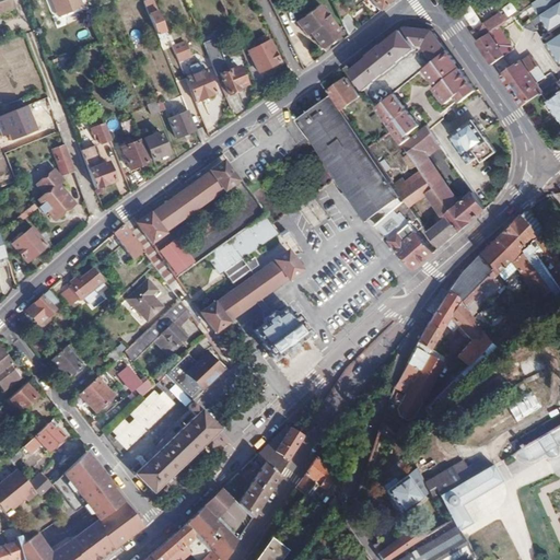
[(77,0),(73,0),(60,6),(63,14),(80,8),(77,0)]
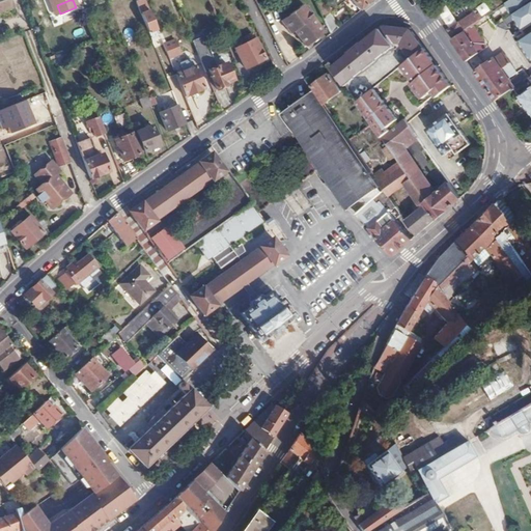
[(314,3),(322,18),(329,12),(330,11),(324,0),(316,0),(316,1),(314,3)]
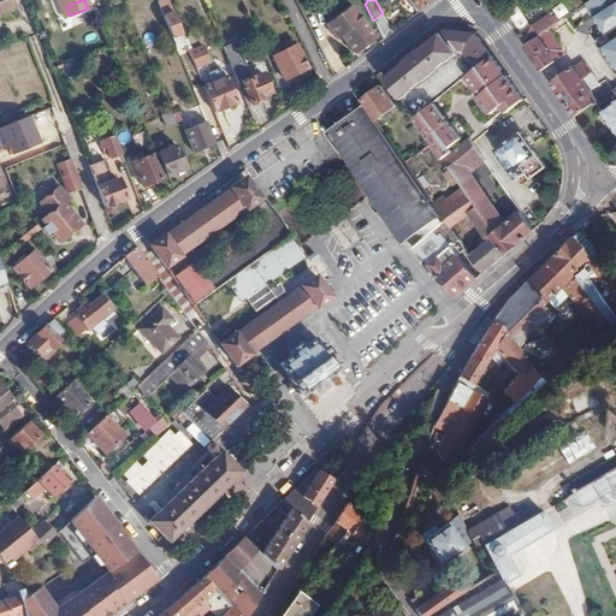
[(408,0),(418,12),(432,0),(408,0)]
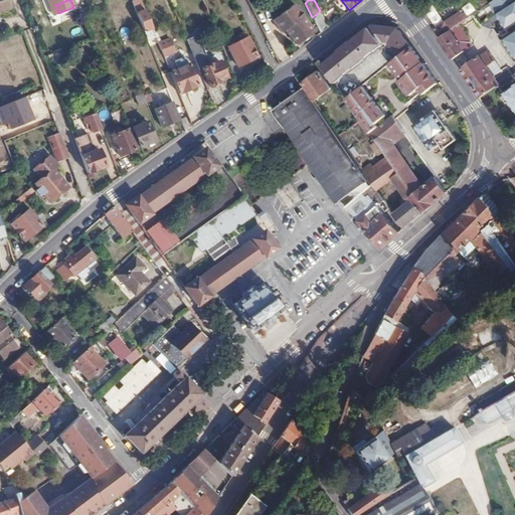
[(293,4),(273,19),(282,31),(285,29),(295,44),(313,30),(293,4)]
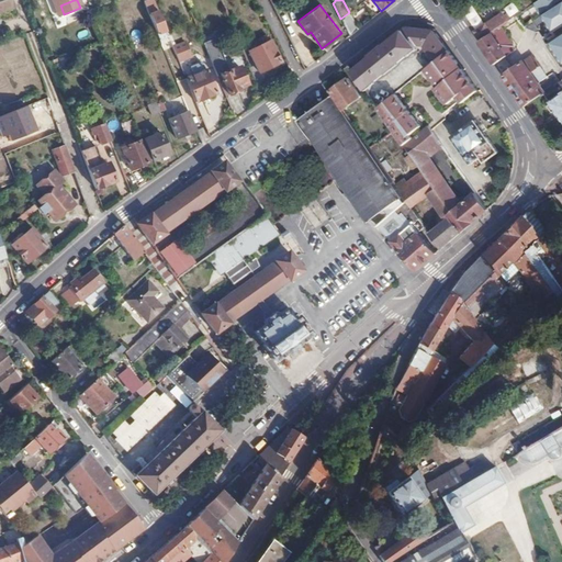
[(481,10),(486,20),(494,15),(487,6),(481,10)]
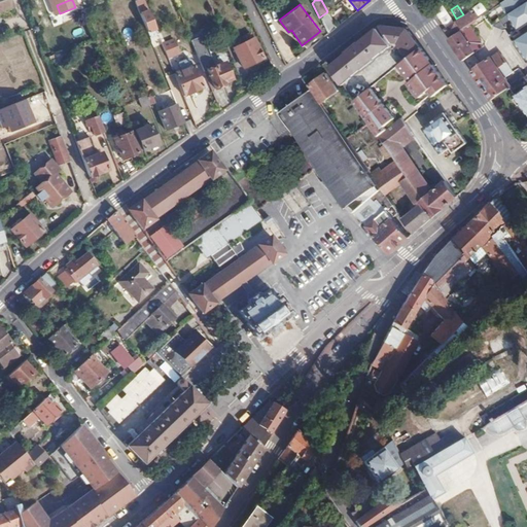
[(147,8),(139,12),(148,34),(148,35),(156,32),(147,8)]
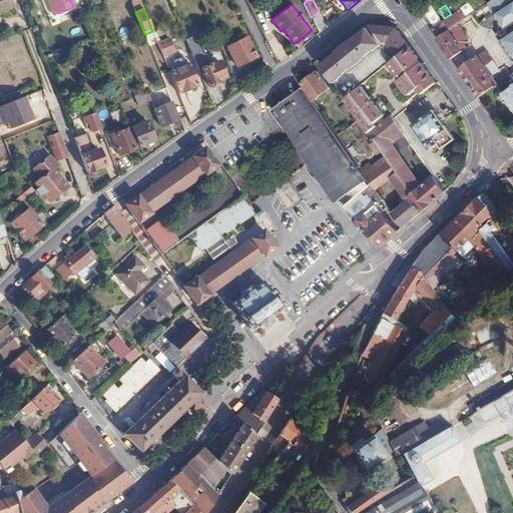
[(427,15),(434,26),(441,21),(434,10),(427,15)]
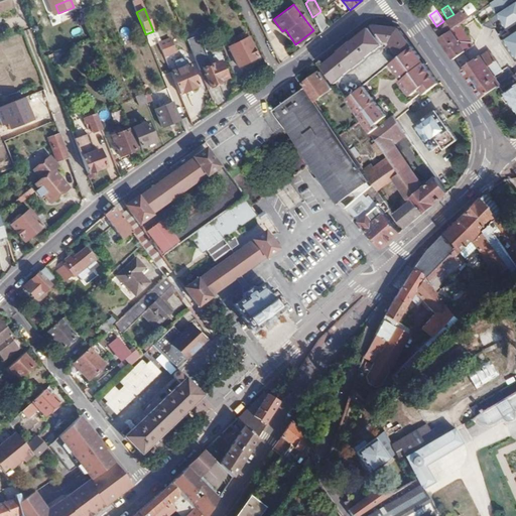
[(458,24),(467,18),(462,10),(435,28),(440,35),(452,28),(458,24)]
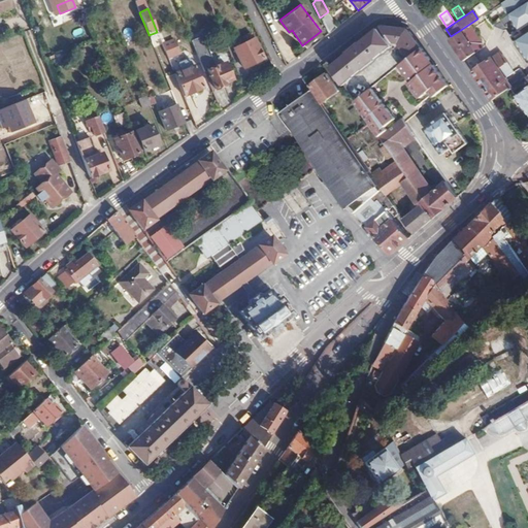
[(320,18),(328,34),(336,27),(327,12),(320,18)]
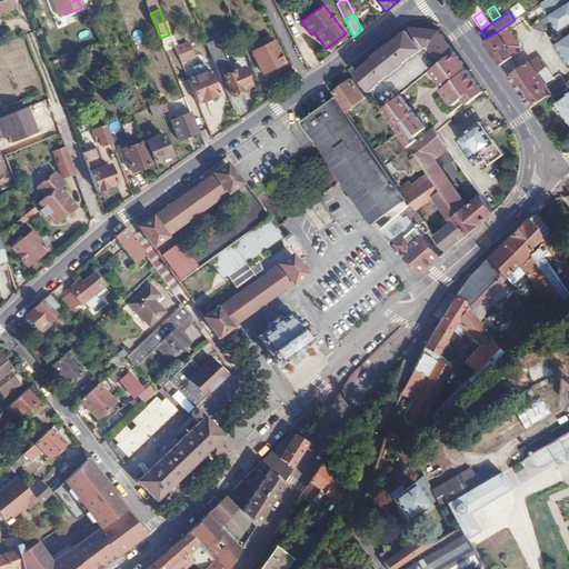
[(568,15),(551,27),(566,50),(568,48),(568,15)]
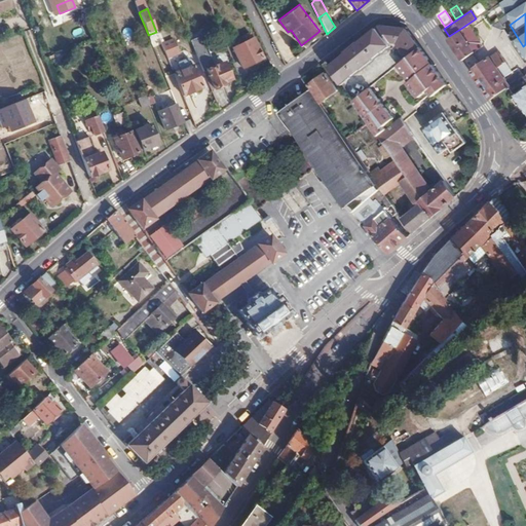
[(506,25),(499,14),(484,24),(491,35),(506,25)]
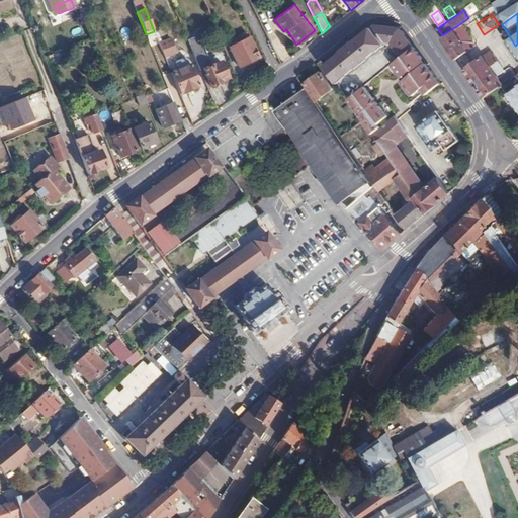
[(221,80),(228,78),(213,50),(204,54),(192,23),(181,28),(196,65),(206,88),(222,82),(221,80)]
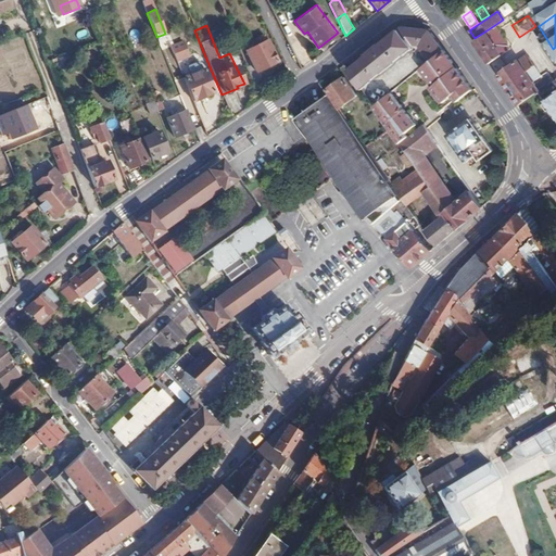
[(487,30),(497,47),(503,42),(493,26),(487,30)]
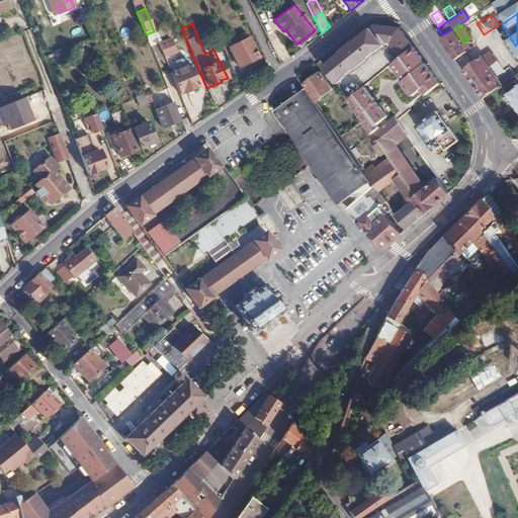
[(340,51),(324,63),(324,65),(347,97),(365,84),(395,62),(397,60),(415,48),(401,28),(374,25),(354,40),(353,40),(340,50),(340,51)]
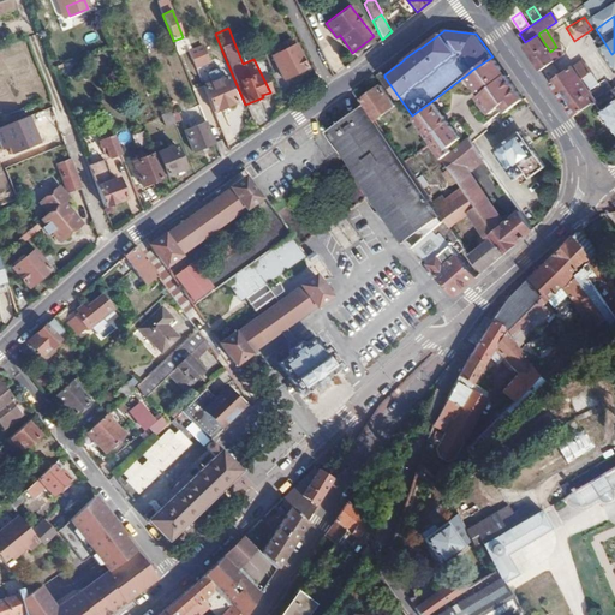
[(523,43),(541,70),(555,60),(550,52),(538,34),(525,42),(523,43)]
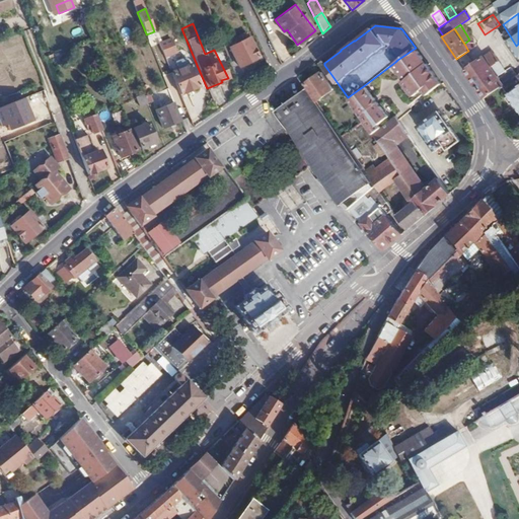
[(229,58),(238,81),(246,77),(241,65),(258,56),(249,36),(248,36),(245,31),(238,35),(240,42),(229,47),(233,55),(229,58)]
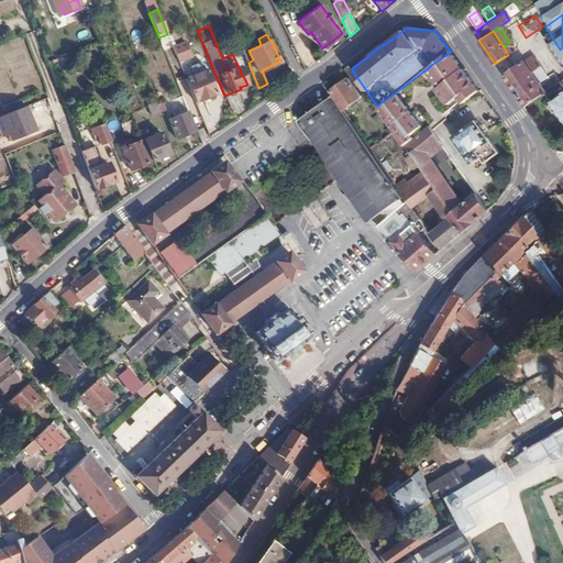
[(191,55),(185,40),(173,45),(178,59),(191,55)]
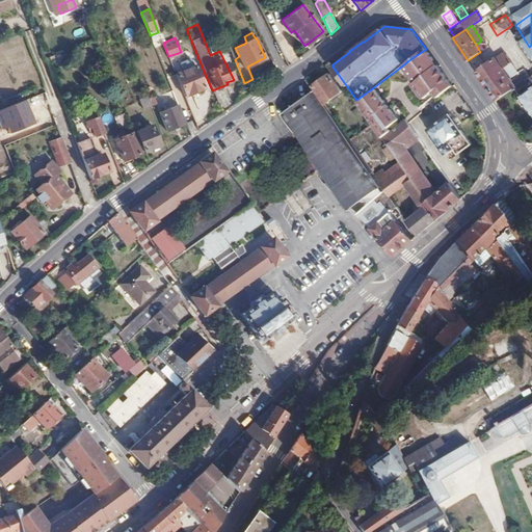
[(454,86),(426,49),(407,61),(405,63),(418,80),(415,82),(425,98),(434,91),(439,97),(454,86)]
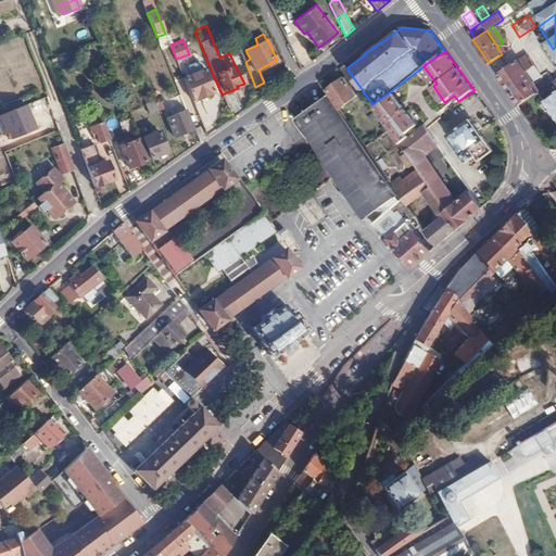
[(497,74),(520,105),(541,91),(542,90),(531,75),(540,70),(528,53),(497,74)]
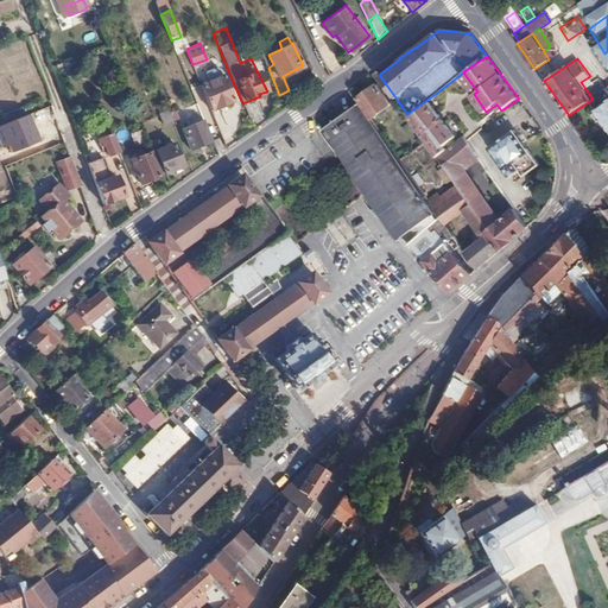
[(201,83),(211,108),(229,100),(219,76),(213,78),(209,71),(201,76),(203,81),(201,83)]
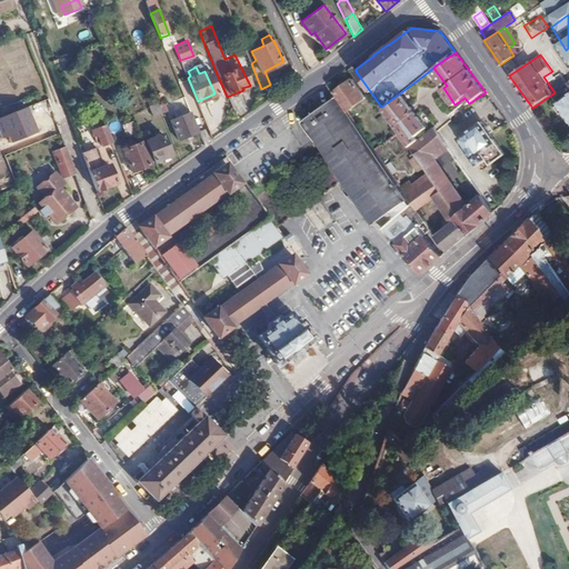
[(331,91),(336,98),(346,111),(365,98),(350,77),(331,91)]
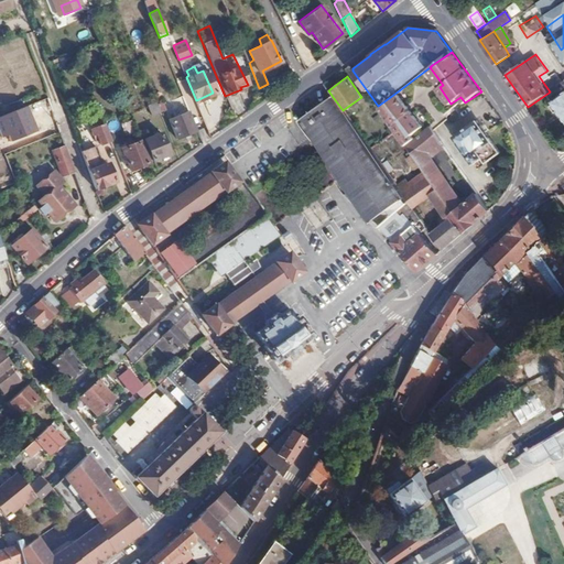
[(550,91),(549,93),(553,100),(550,102),(555,111),(560,108),(563,116),(563,86),(562,84),(556,87),(553,89),(550,91)]
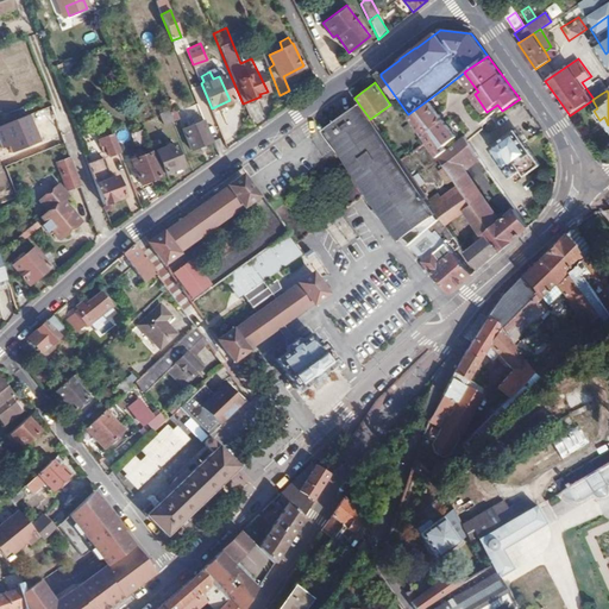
[(408,114),(428,139),(438,156),(447,149),(443,144),(456,135),(429,99),(408,114)]
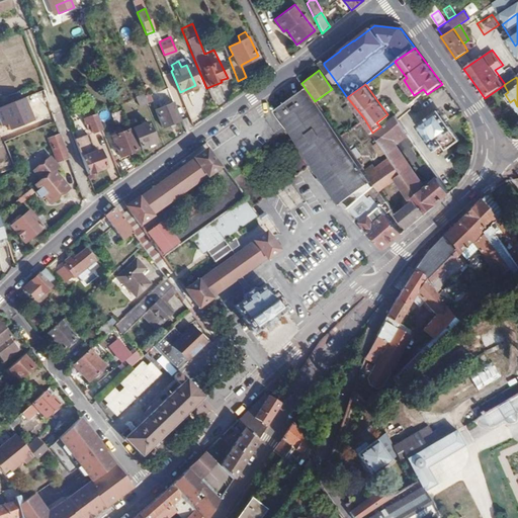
[(156,104),(170,98),(166,89),(152,95),(156,104)]
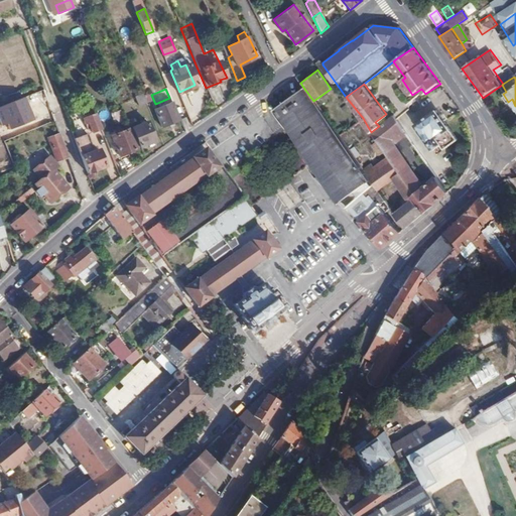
[(313,101),(304,89),(274,111),(286,129),(310,163),(339,204),(342,202),(348,208),(374,185),(368,177),(363,170),(313,101)]
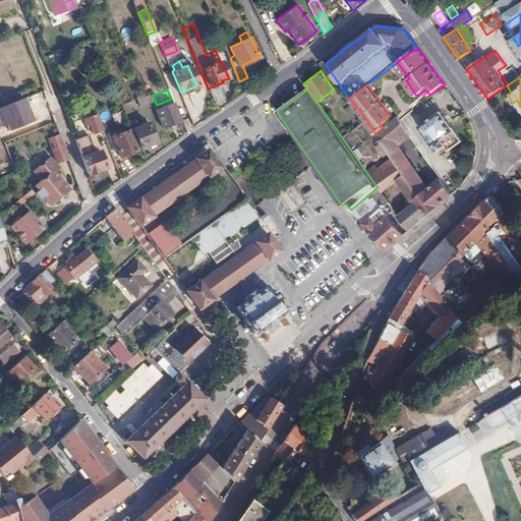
[(331,95),(323,101),(327,107),(335,101),(331,95)]
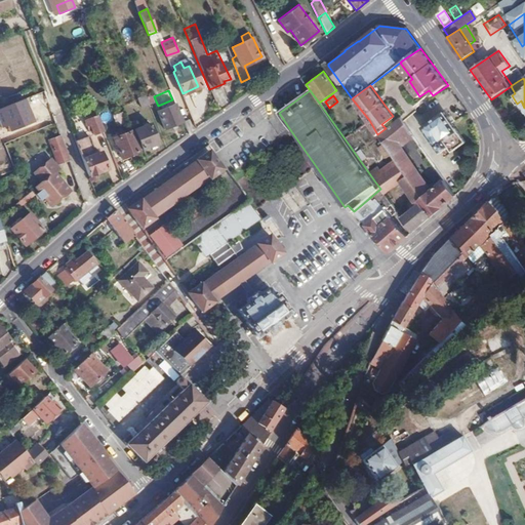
[(142,108),(150,104),(147,96),(138,101),(142,108)]
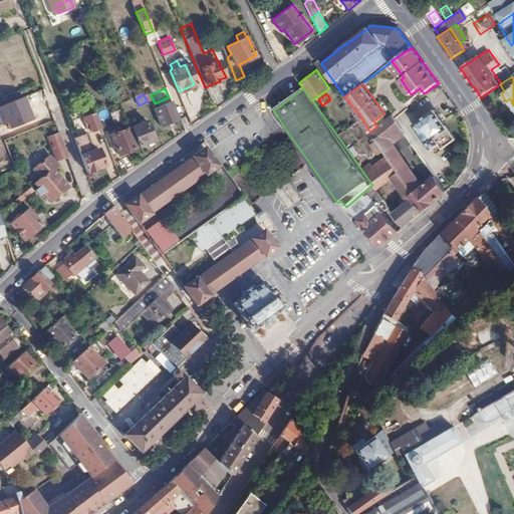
[(162,125),(181,118),(173,100),(155,107),(162,125)]
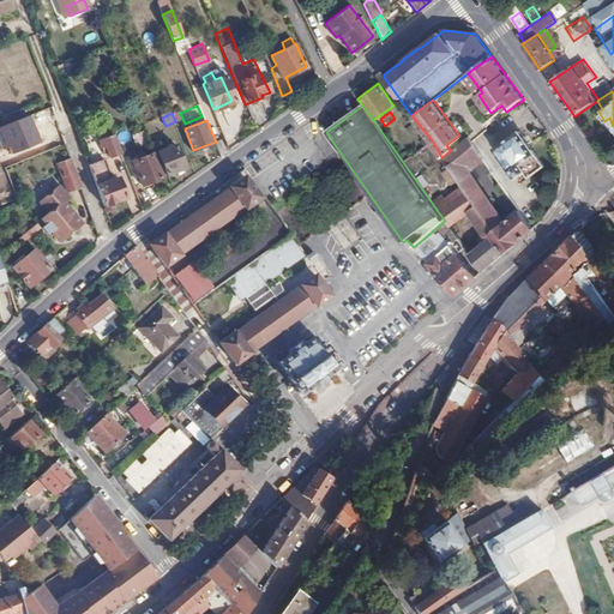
[(483,126),(469,137),(473,143),(487,131),(483,126)]
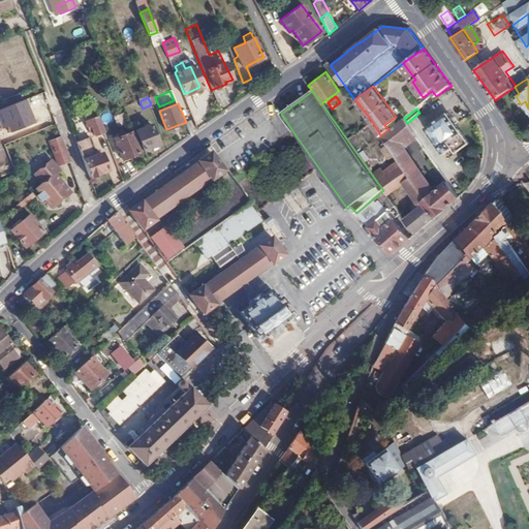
[(447,113),(426,128),(443,154),(452,148),(455,153),(469,143),(447,113)]
